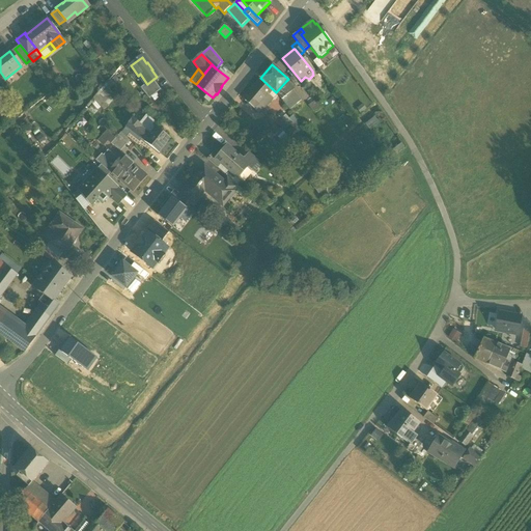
[(243,99),(259,113),(264,107),(260,104),(263,100),(269,104),(273,99),(269,94),(273,91),(259,79),(243,99)]
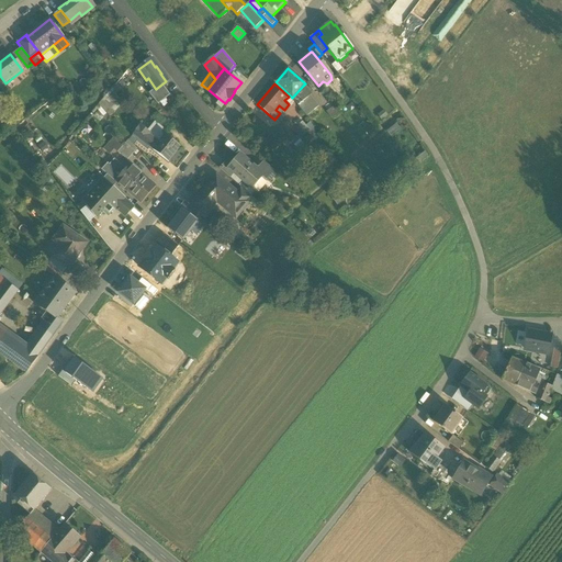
[(148,93),(158,104),(170,94),(161,85),(156,89),(155,88),(148,93)]
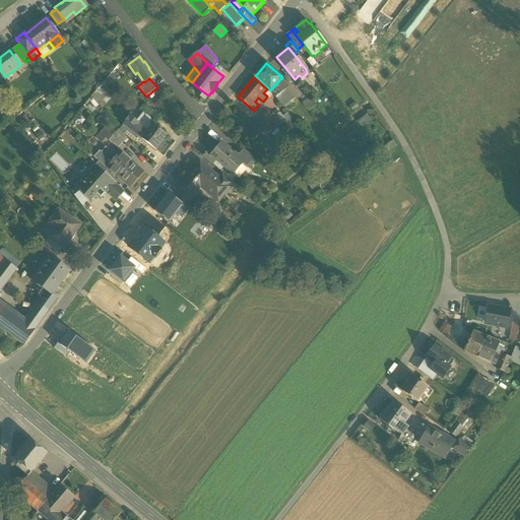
[(282,81),(280,79),(270,90),(275,98),(286,88),(281,82),(282,81)]
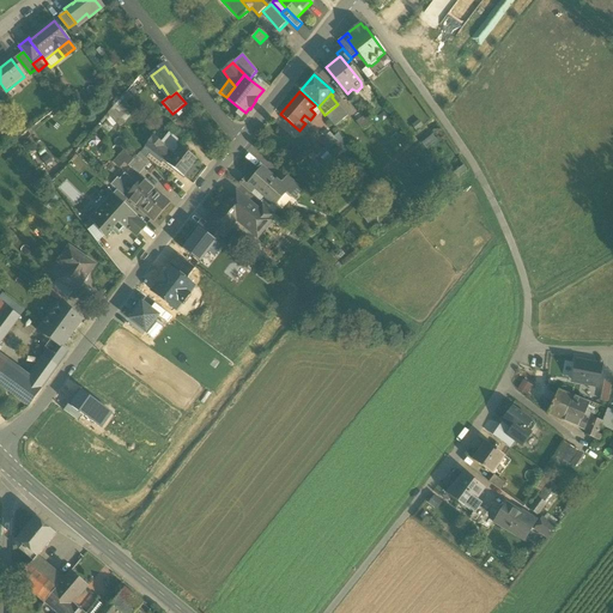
[(107,114),(119,127),(132,111),(126,105),(127,104),(120,98),(107,114)]
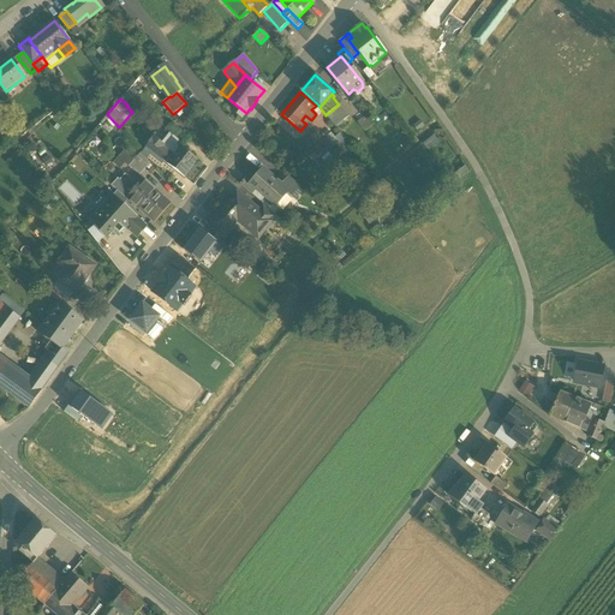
[(246,113),(236,105),(232,109),(243,118),(246,113)]
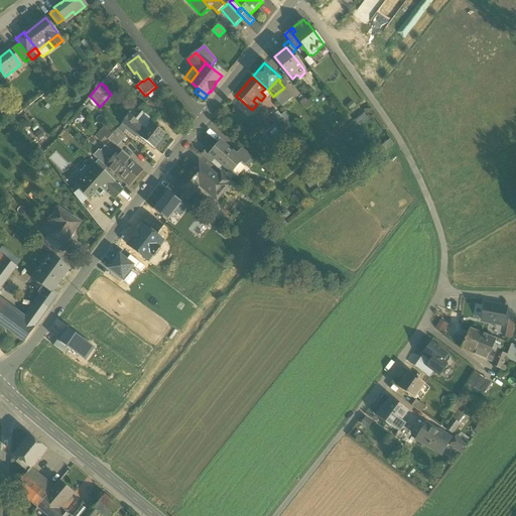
[(273,97),(282,107),(292,98),(284,88),(273,97)]
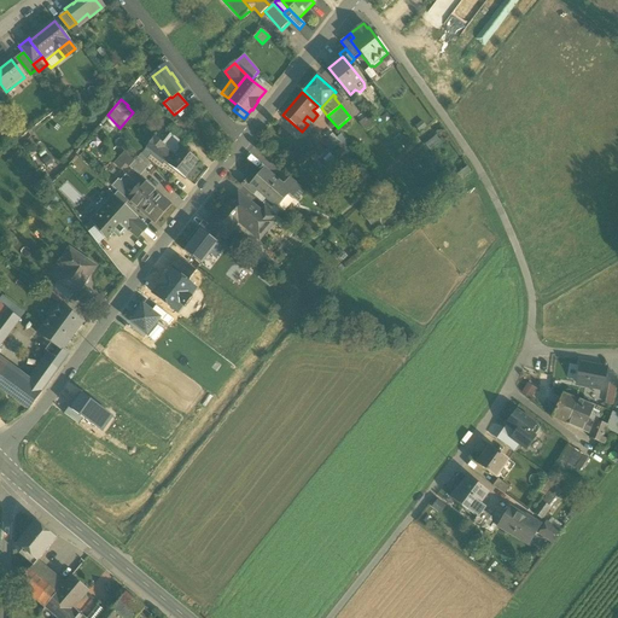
[(133,112),(120,128),(121,129),(134,114),(133,112)]
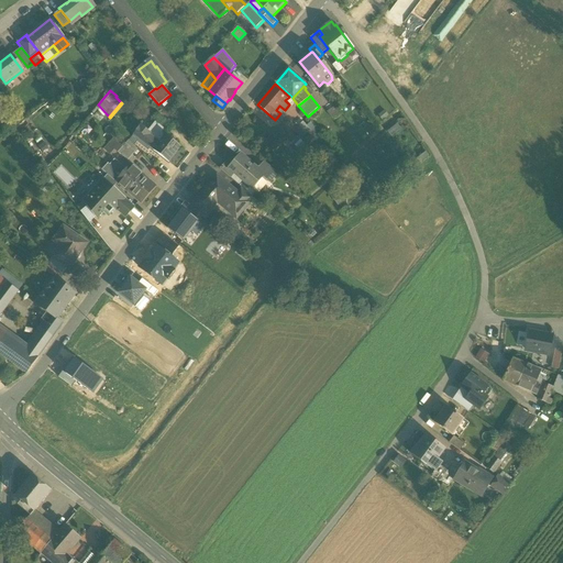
[(155,123),(168,132),(173,127),(157,114),(152,120),(155,123)]
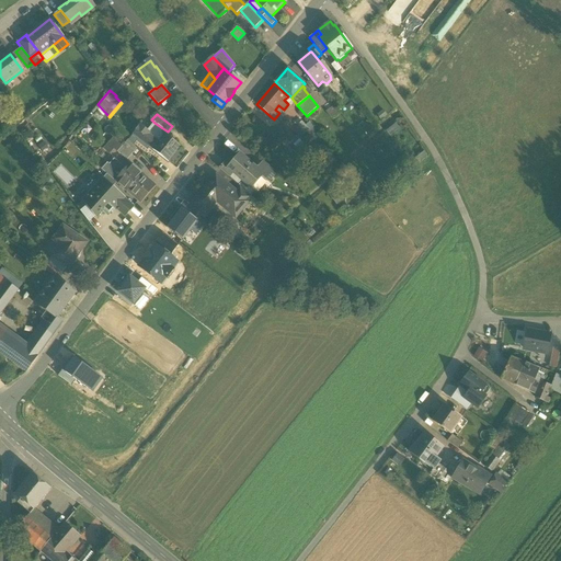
[(302,142),(319,133),(310,118),(294,128),(302,142)]
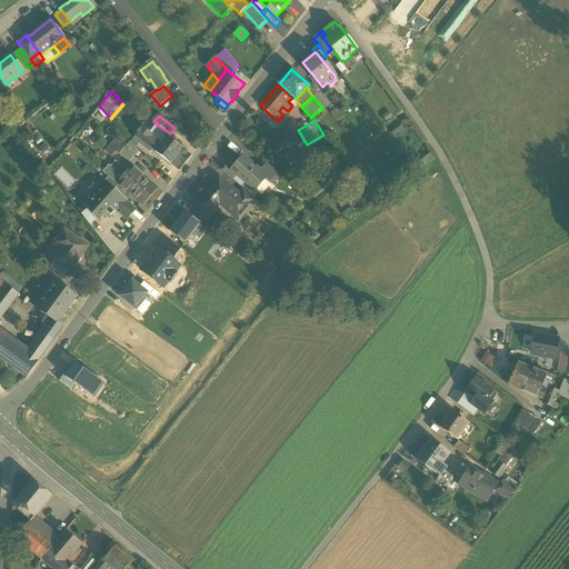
[(167,137),(168,137),(170,133),(157,125),(150,132),(149,132),(147,136),(160,146),(160,145),(167,137)]
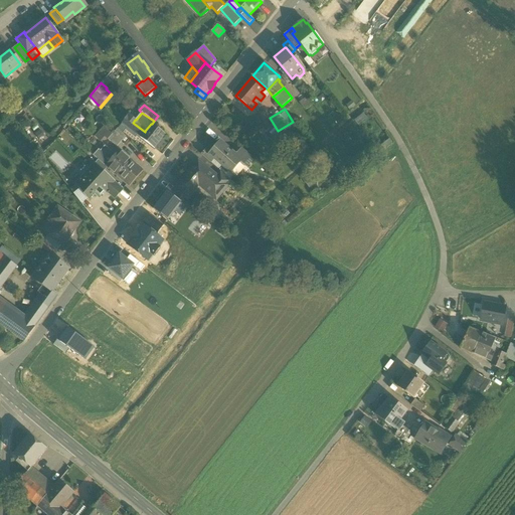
[(122,123),(154,149),(165,135),(152,124),(151,124),(145,131),(145,132),(133,123),(135,120),(129,115),(122,123)]
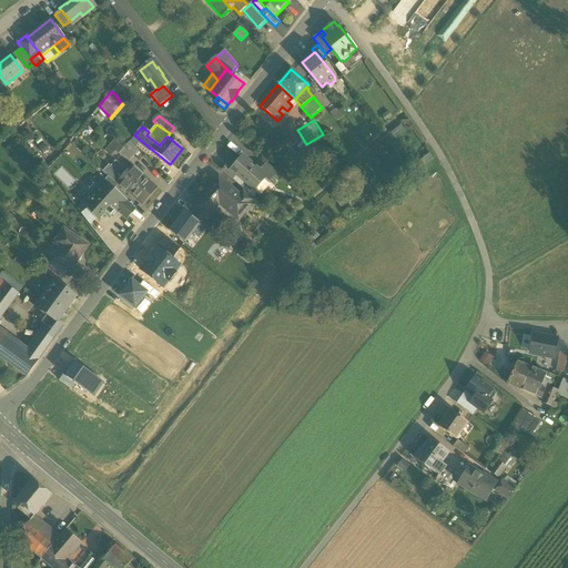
[(190,141),(194,144),(200,138),(195,134),(190,141)]
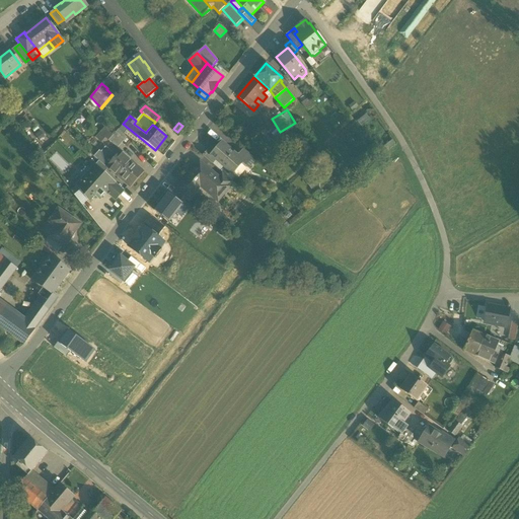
[(112,138),(122,146),(127,139),(119,129),(112,138)]
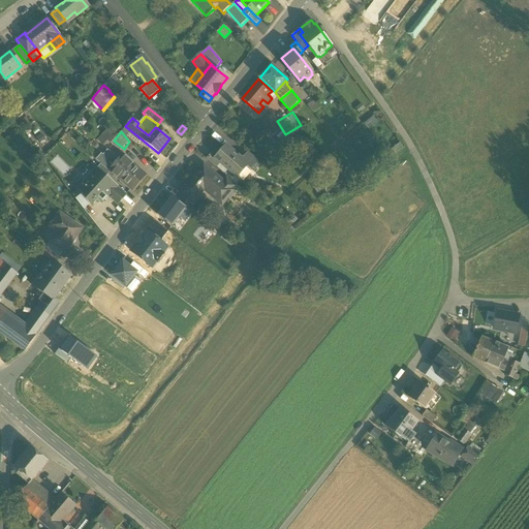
[(226,168),(237,178),(247,166),(248,165),(242,160),(226,146),(216,157),(221,161),(222,160),(228,166),(226,168)]
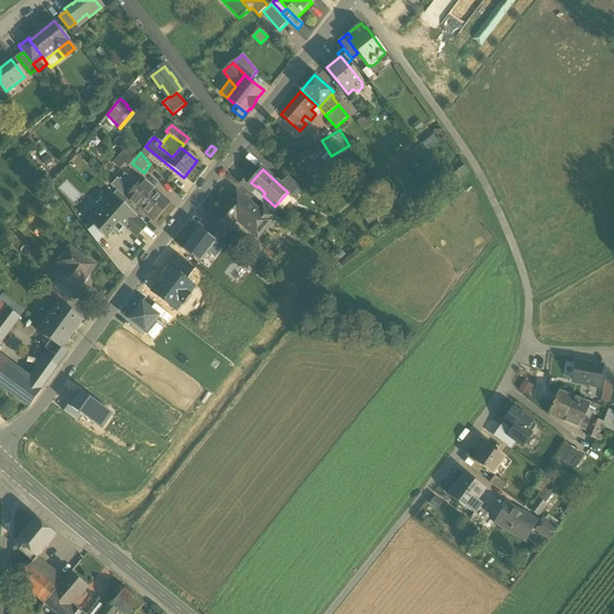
[(116,191),(126,199),(137,187),(133,184),(134,182),(125,174),(120,180),(118,179),(112,185),(116,191)]
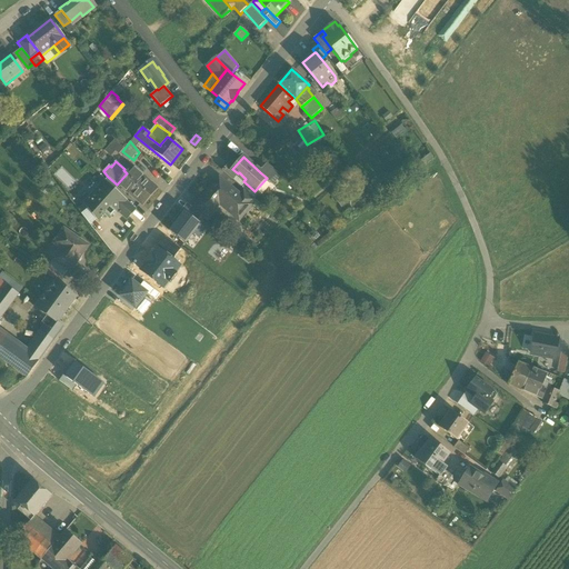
[(266,179),(269,182),(277,173),(267,165),(260,172),(267,178),(266,179)]
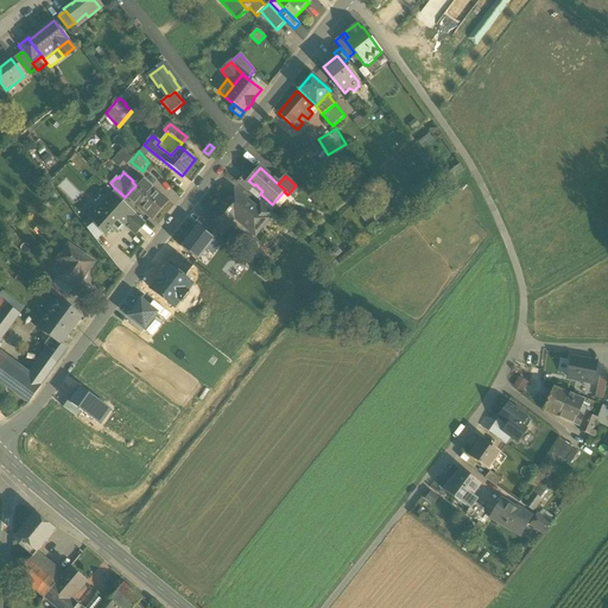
[(126,198),(138,208),(154,189),(141,177),(135,185),(125,197),(126,198)]
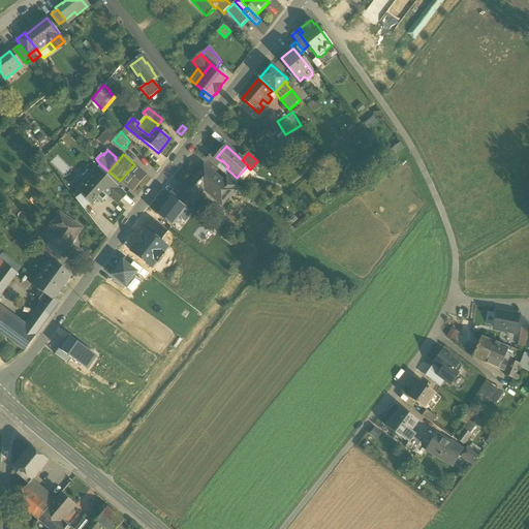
[(207,159),(216,167),(221,161),(216,157),(212,154),(207,159)]
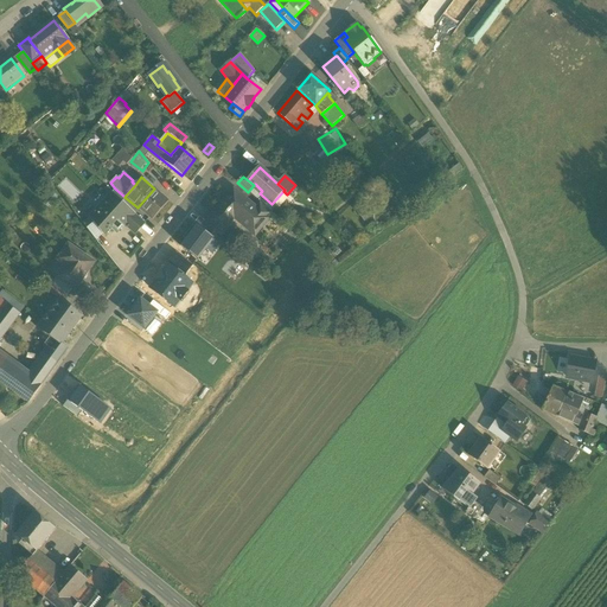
[(110,193),(121,203),(126,198),(125,197),(115,189),(110,193)]
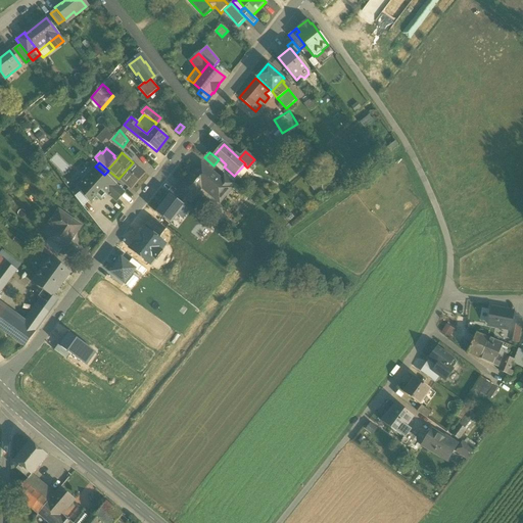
[(145,174),(133,162),(119,179),(132,190),(145,174)]
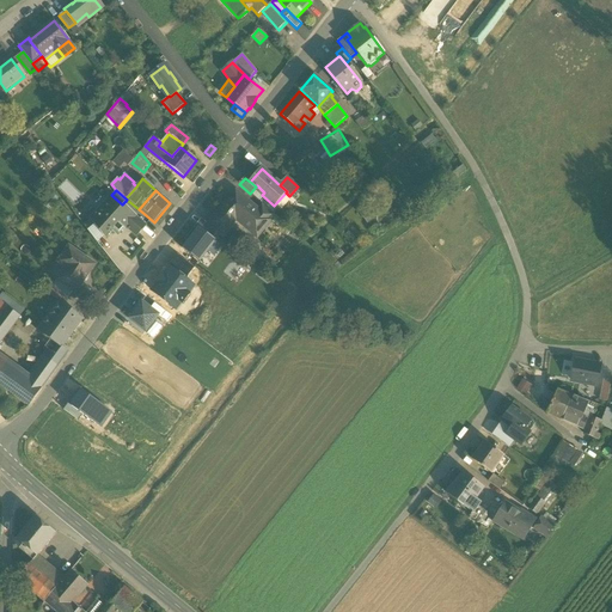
[(245,227),(257,237),(270,221),(257,210),(236,191),(214,218),(227,228),(238,216),(248,225),(245,227)]
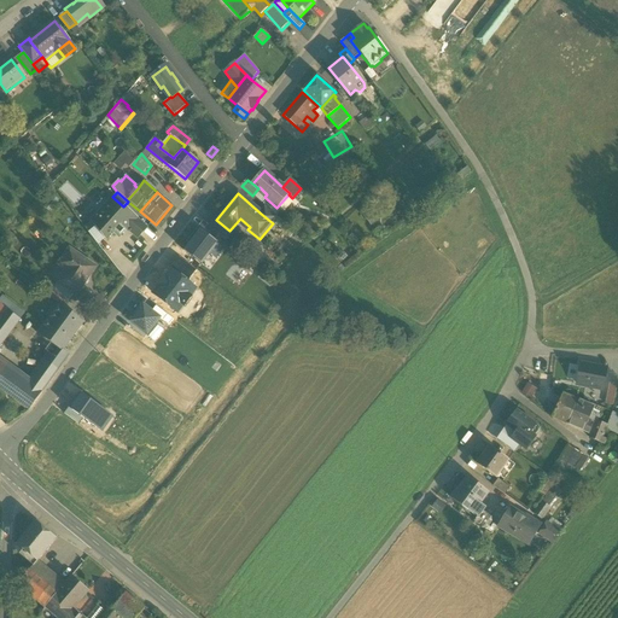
[(106,239),(108,239),(112,233),(116,235),(120,235),(127,228),(136,219),(123,207),(112,197),(92,221),(105,238),(106,239)]
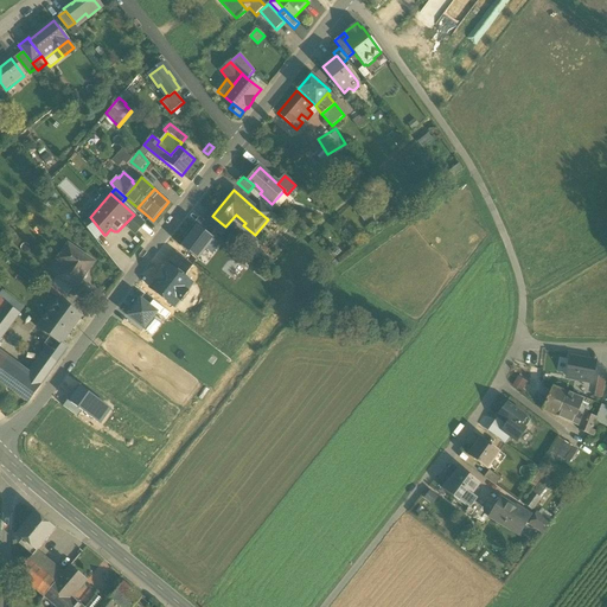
[(255,209),(268,219),(272,213),(260,203),(255,209)]
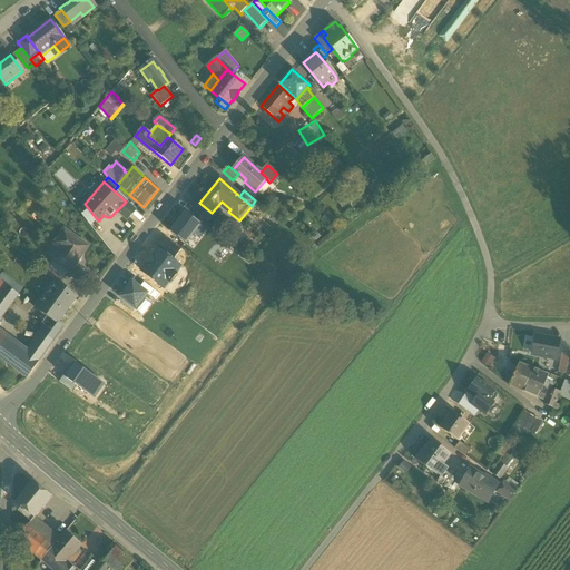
[(117,210),(127,220),(136,210),(126,202),(117,210)]
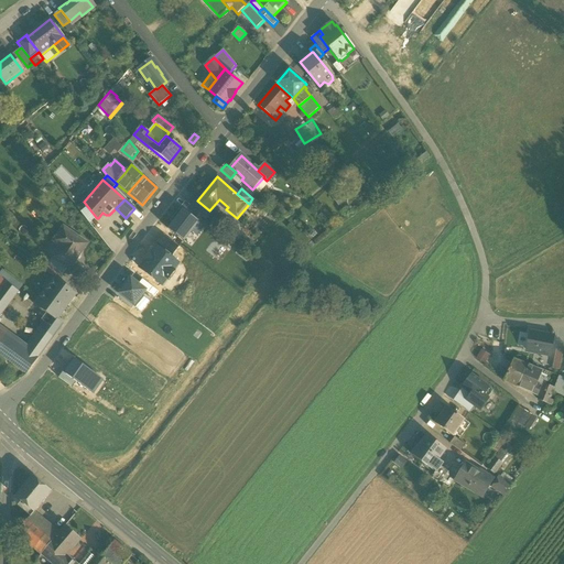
[(195,202),(198,204),(208,213),(209,210),(197,201),(196,199),(195,202)]
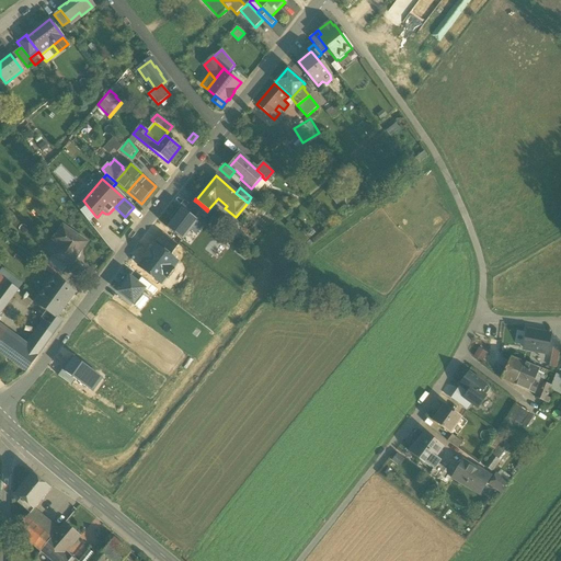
[(77,207),(89,222),(95,216),(83,201),(77,207)]
